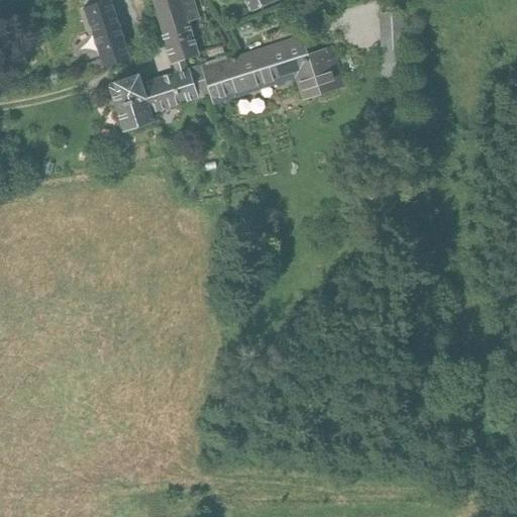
[(133,58),(113,0),(98,0),(80,6),(102,69),(133,58)]
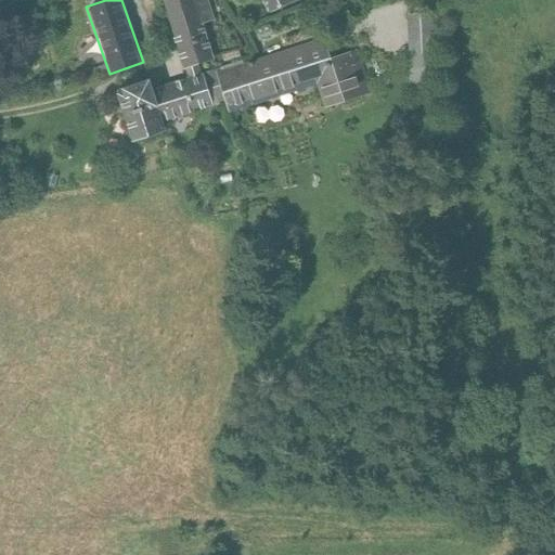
[(163,0),(184,68),(216,59),(204,22),(214,20),(207,0),(163,0)]
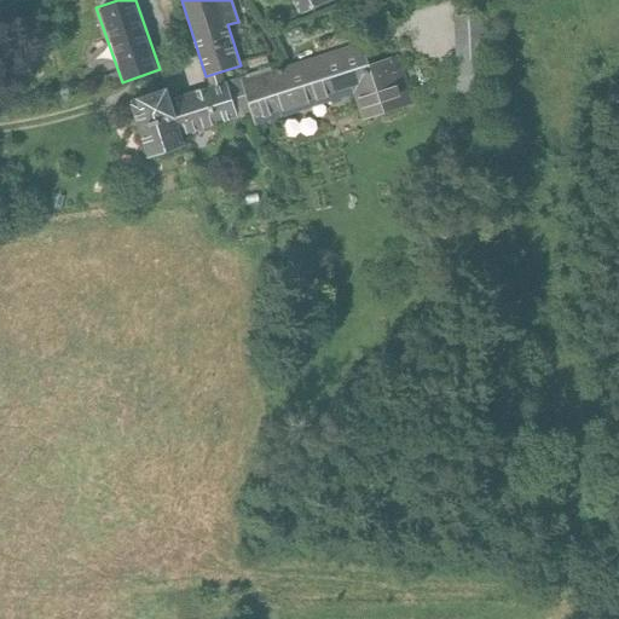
[(291,0),(299,15),(330,0),(291,0)]
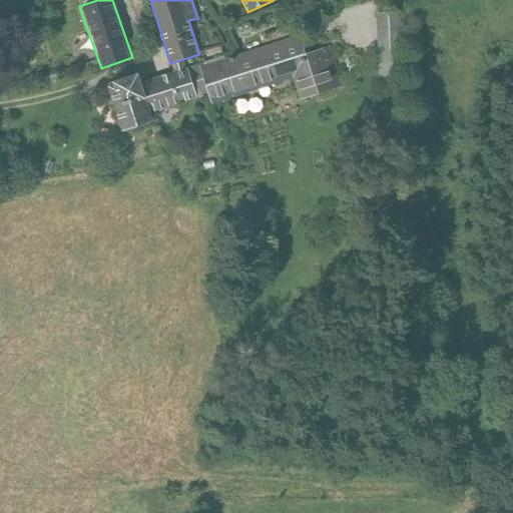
[(378,54),(406,53),(404,12),(376,13),(378,54)]
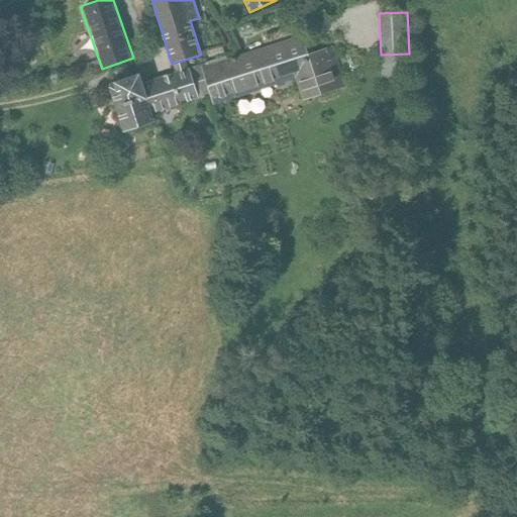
[(201,66),(210,93),(213,104),(295,78),(301,100),(345,85),(332,45),(307,53),(301,34),(201,66)]
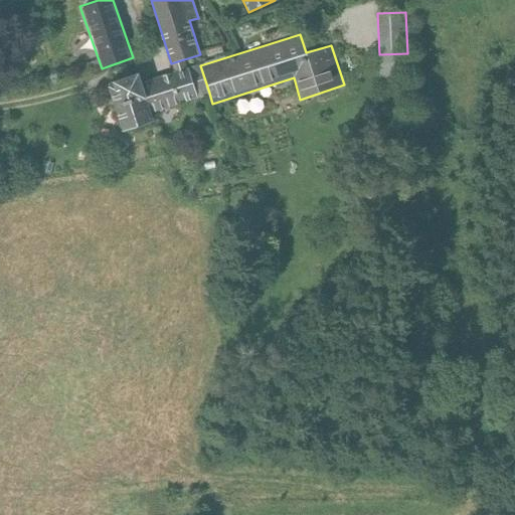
[(188,66),(197,97),(209,93),(200,65),(199,63),(188,66)]
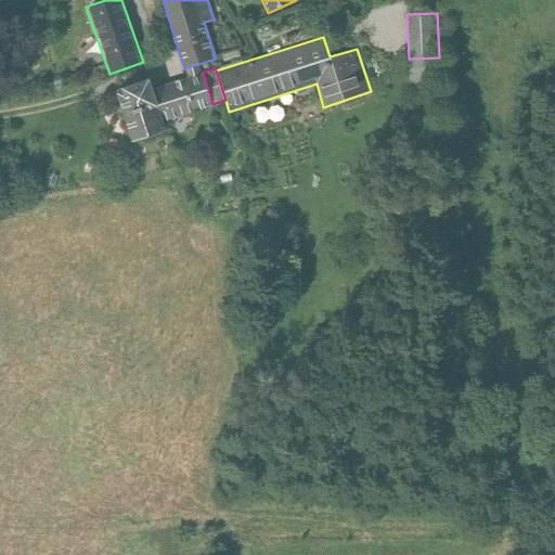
[(213,104),(203,72),(152,87),(150,78),(116,89),(120,104),(131,141),(165,129),(163,121),(213,104)]
